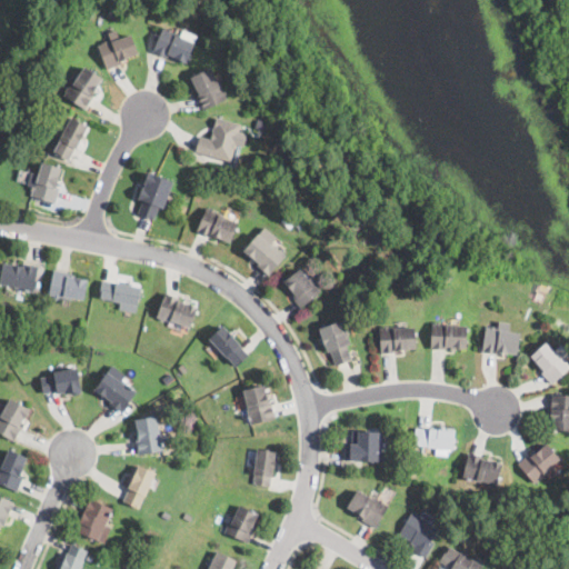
[(120,16),(113,17),(111,8),(118,6),(120,16)]
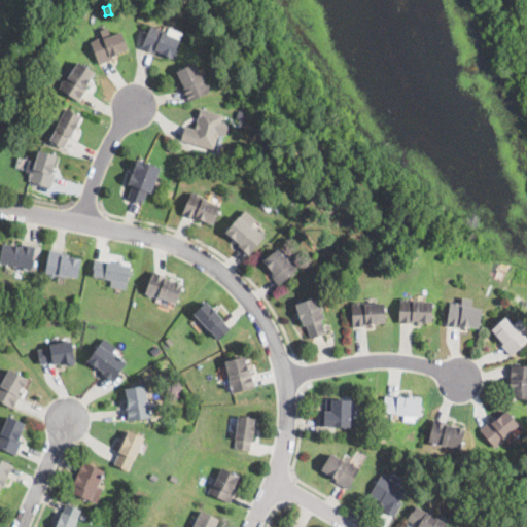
[(150,25),(154,27),(154,26),(168,32),(167,34),(180,39),(173,58),(155,50),(155,53),(143,47),(141,46),(150,25)]
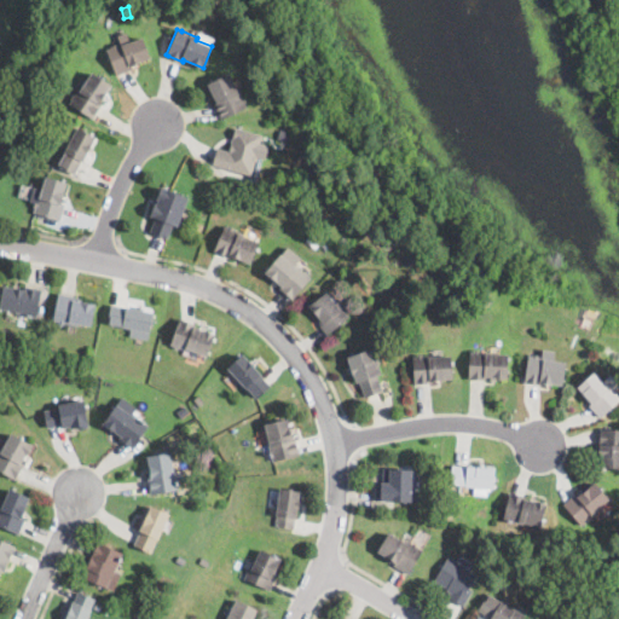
[(144,36),(151,57),(131,65),(133,69),(116,76),(106,50),(128,41),(129,42),(144,36)]
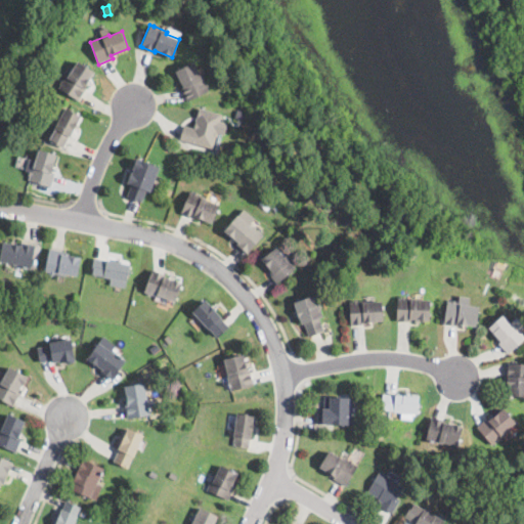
[(94,72),(89,79),(85,85),(87,86),(79,100),(59,88),(61,85),(59,84),(62,80),(63,81),(69,73),(70,74),(78,61),(94,72)]
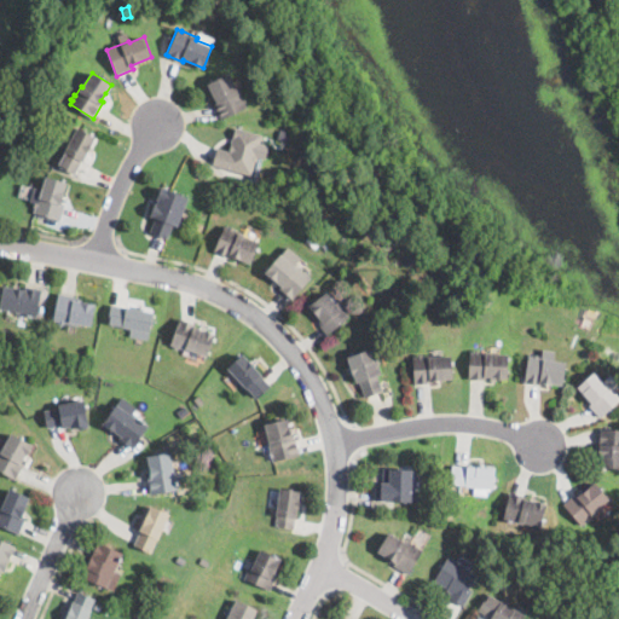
[(246,108),(221,120),(214,105),(218,103),(208,84),(229,74),(246,108)]
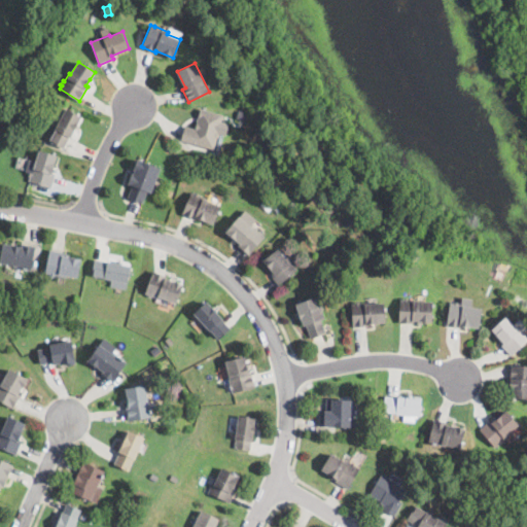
[(71,138),(70,139),(69,139),(64,148),(50,141),(56,130),(55,129),(66,108),(81,117),(71,138)]
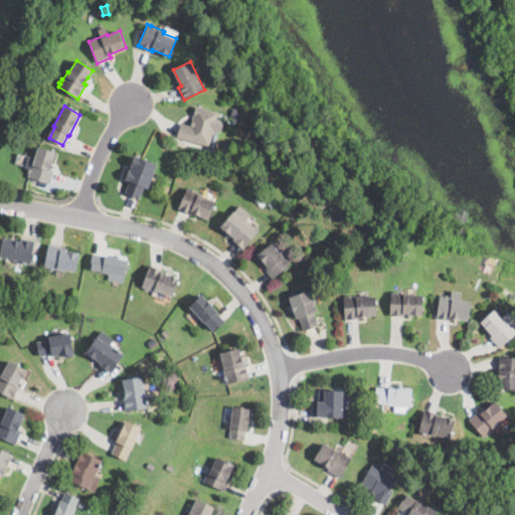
[(216,119),(213,130),(209,146),(177,137),(181,123),(190,126),(196,106),(218,112),(216,119)]
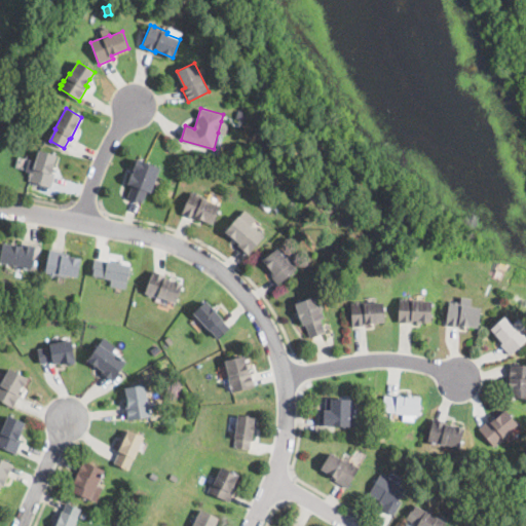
[(247,115),(245,121),(236,118),(238,112),(247,115)]
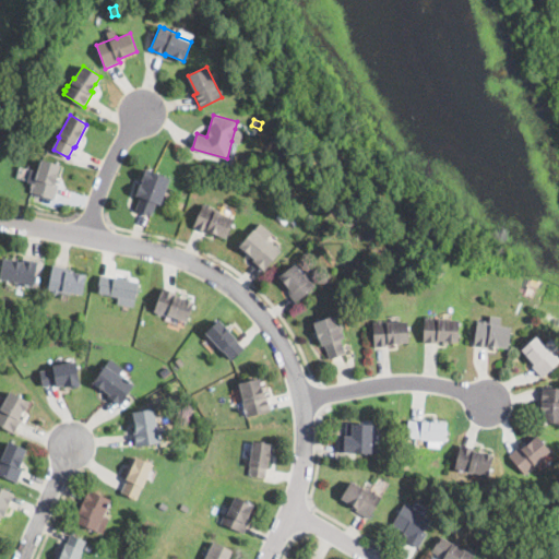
[(62,165),(58,179),(57,183),(59,185),(56,200),(31,193),(36,171),(38,173),(42,159),(62,165)]
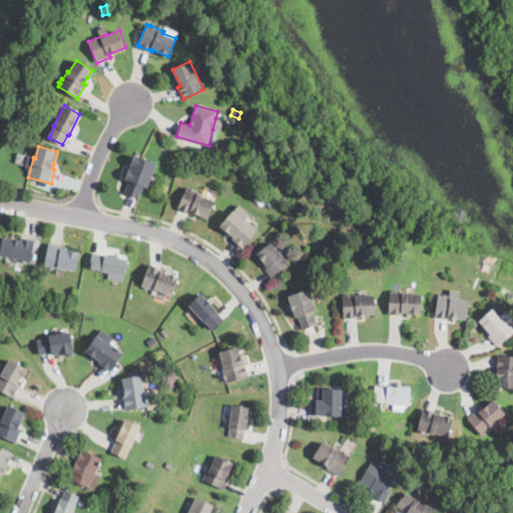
[(157,163),(148,186),(144,185),(140,198),(124,192),(129,180),(124,179),(128,169),(130,169),(131,165),(130,165),(134,155),(157,163)]
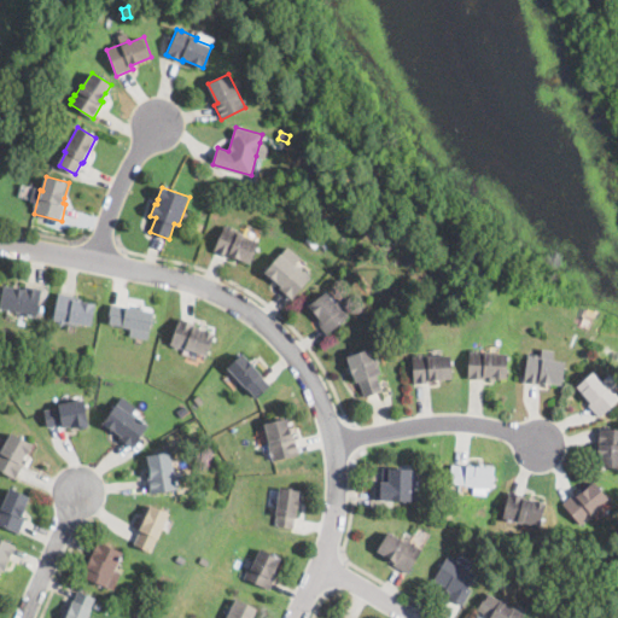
[(228,226),(235,228),(234,231),(260,242),(249,264),(229,255),(228,257),(216,251),(214,250),(225,226),(228,227),(228,226)]
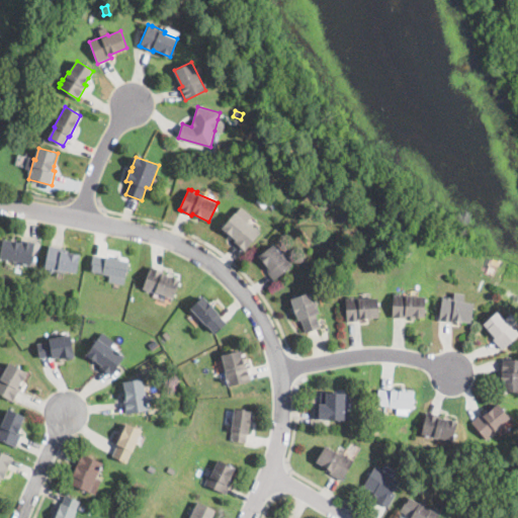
[(236,214),(246,224),(248,222),(260,232),(245,250),(236,243),(234,241),(236,239),(233,236),(231,238),(227,235),(229,232),(224,228),(236,214)]
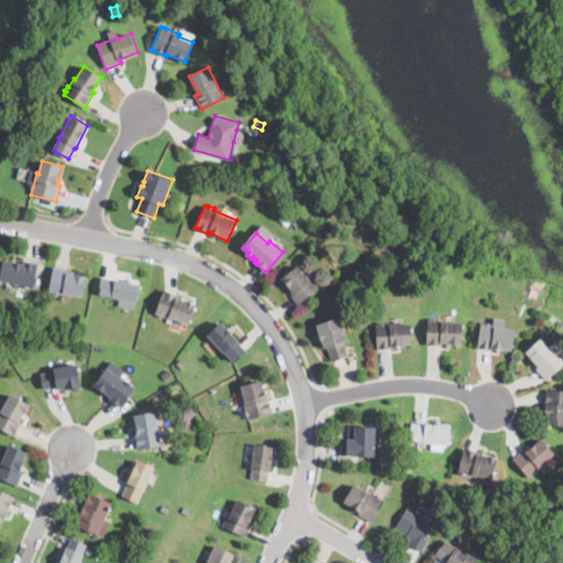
[(17,263),(23,264),(24,260),(39,264),(33,289),(13,285),(14,284),(0,280),(0,275),(3,260),(17,263)]
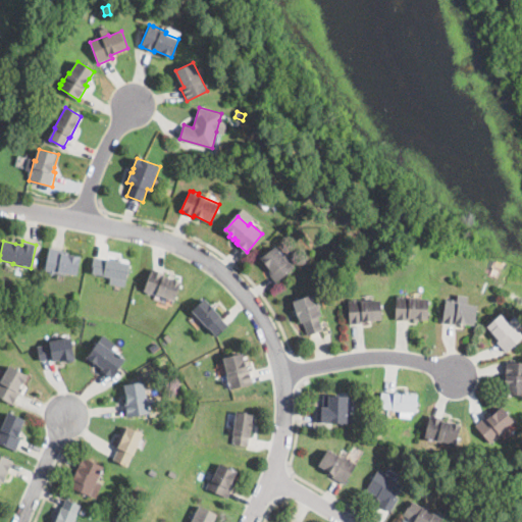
[(274,247),(282,256),(284,255),(295,268),(276,282),(269,274),(269,273),(271,272),(260,258),(274,247)]
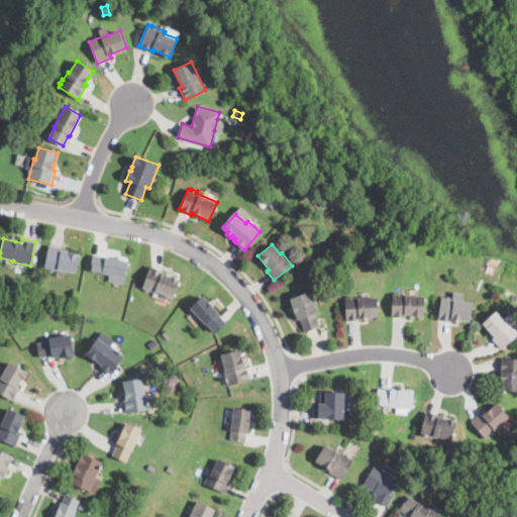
[(81,253),(77,275),(55,271),(54,272),(48,271),(48,269),(45,268),(48,245),(64,247),(64,250),(81,253)]
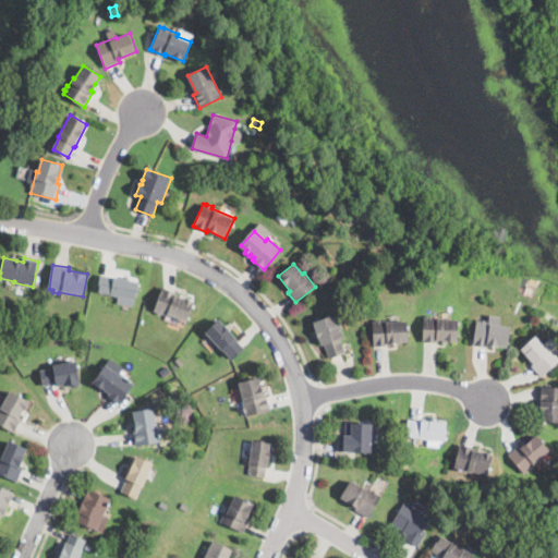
[(140,282),(136,301),(96,292),(100,274),(140,282)]
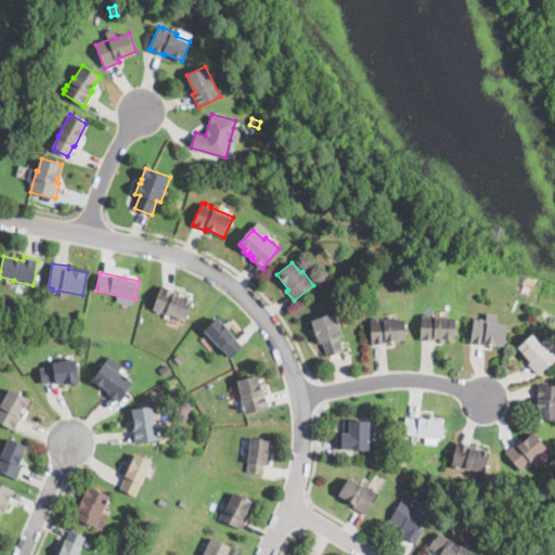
[(350,283),(340,291),(336,285),(347,278),(350,283)]
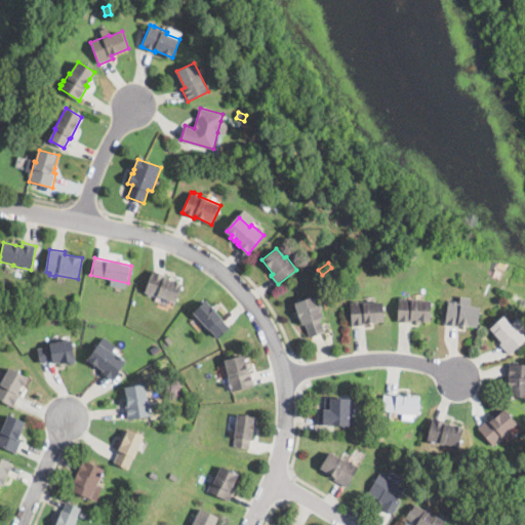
[(184,283),(177,304),(152,295),(152,296),(148,295),(148,293),(145,292),(146,291),(152,271),(166,275),(165,277),(184,283)]
